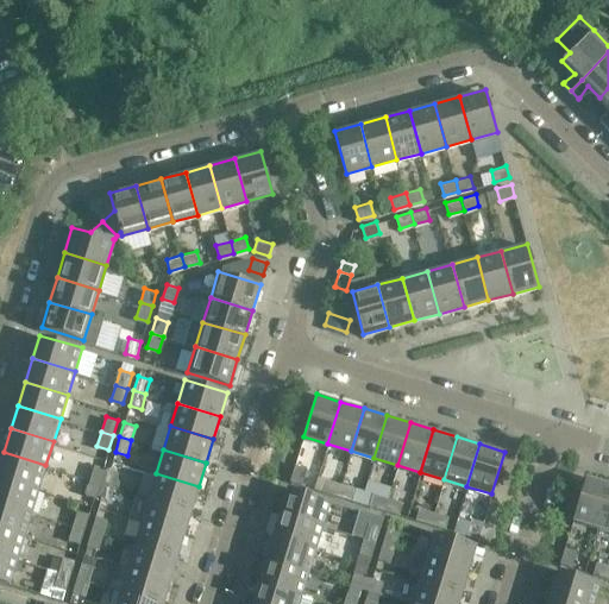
[(4,452),(0,463),(0,476),(38,489),(45,465),(4,452)]
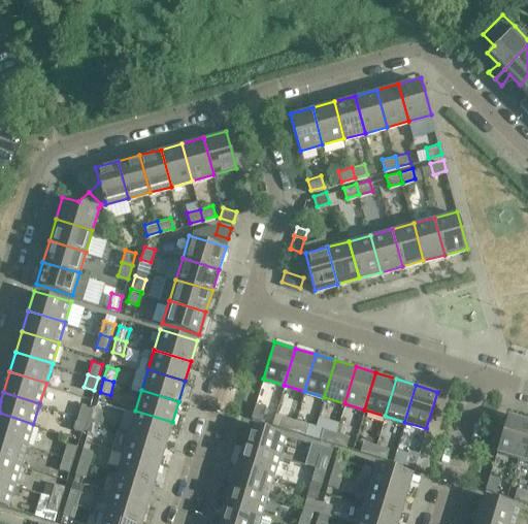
[(256,401),(252,416),(262,419),(266,404),(256,401)]
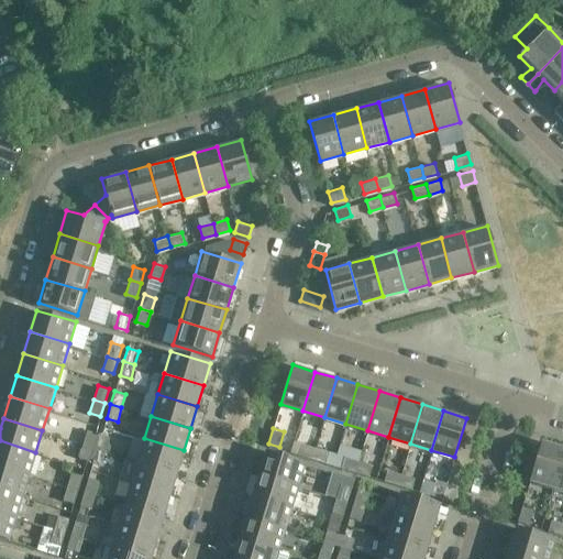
[(88,429),(84,442),(95,446),(99,433),(88,429)]
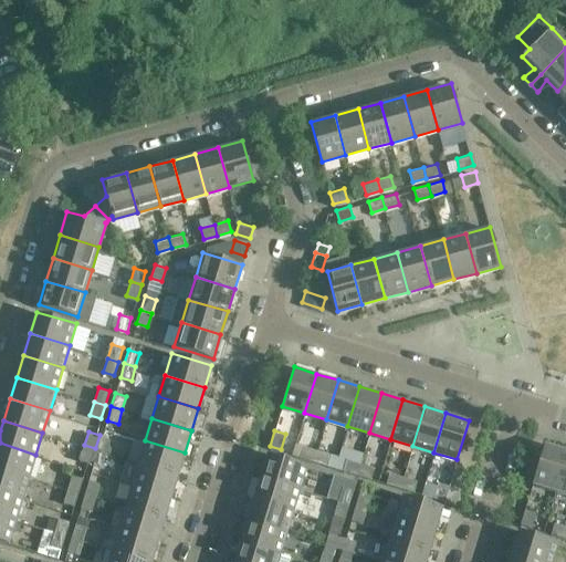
[(100,435),(95,448),(106,453),(109,438),(100,435)]
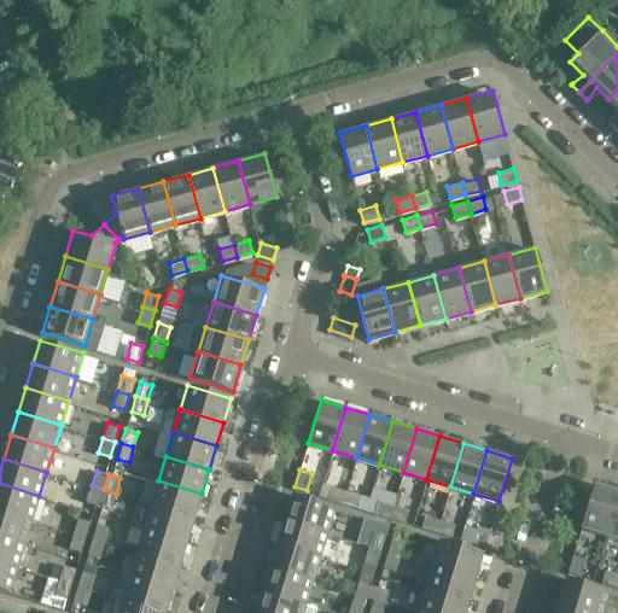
[(158,480),(151,505),(194,517),(202,494),(158,480)]
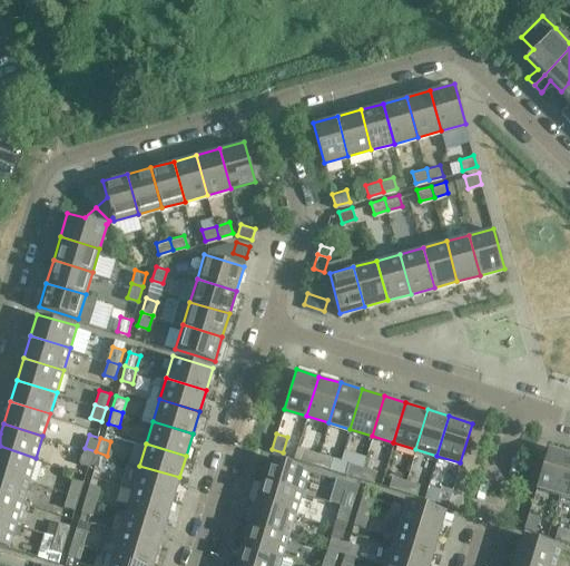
[(0,446),(0,470),(29,479),(36,458),(0,446)]
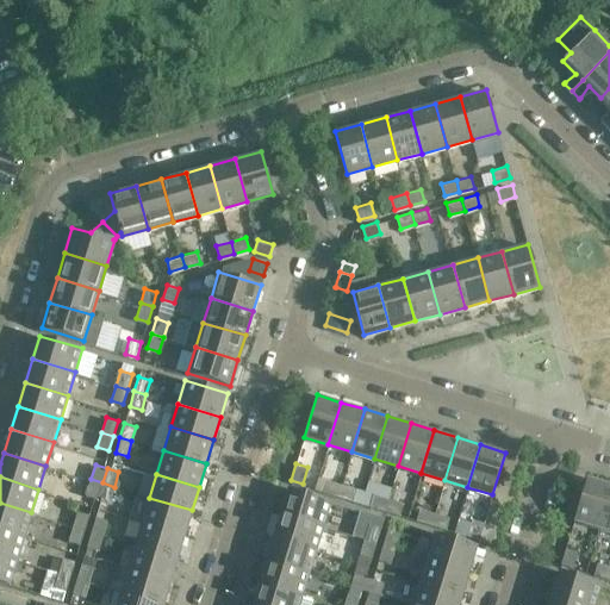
[(609,484),(587,478),(574,519),(597,526),(609,485),(609,484)]
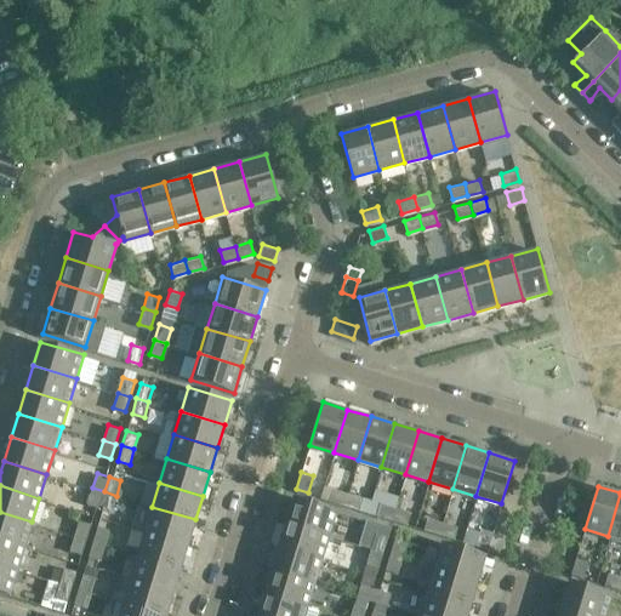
[(92,488),(87,503),(100,507),(104,491),(92,488)]
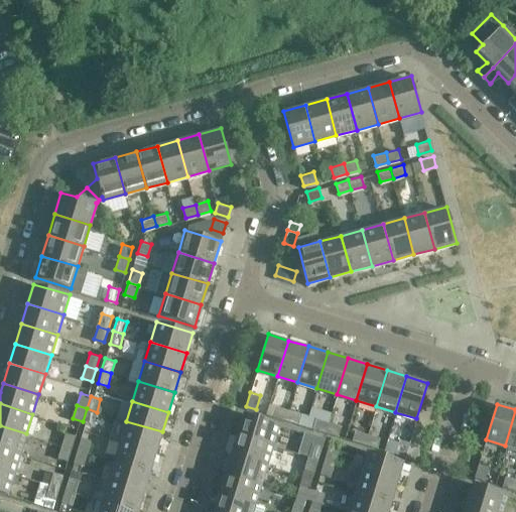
[(277,405),(273,415),(286,418),(289,408),(277,405)]
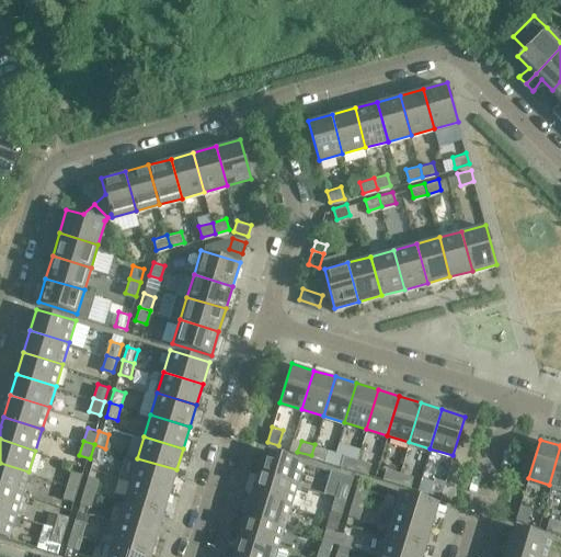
[(94,444),(90,458),(101,462),(105,448),(94,444)]
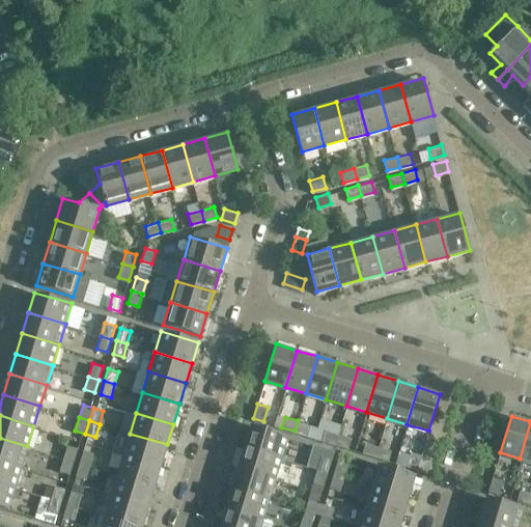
[(298,420),(295,431),(307,435),(310,424),(298,420)]
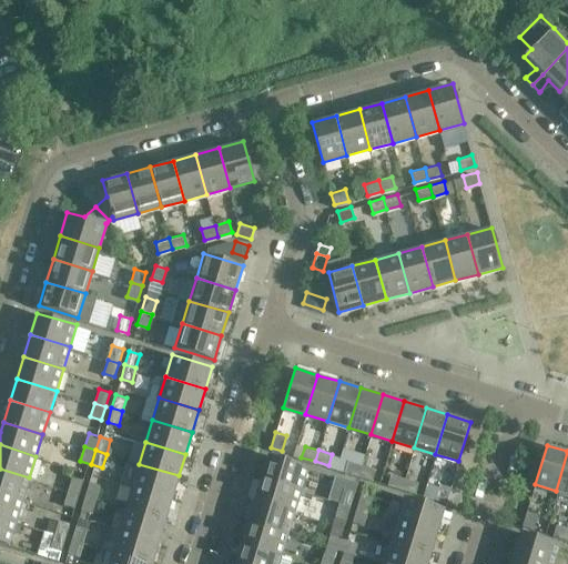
[(567,452),(556,491),(567,494),(567,452)]
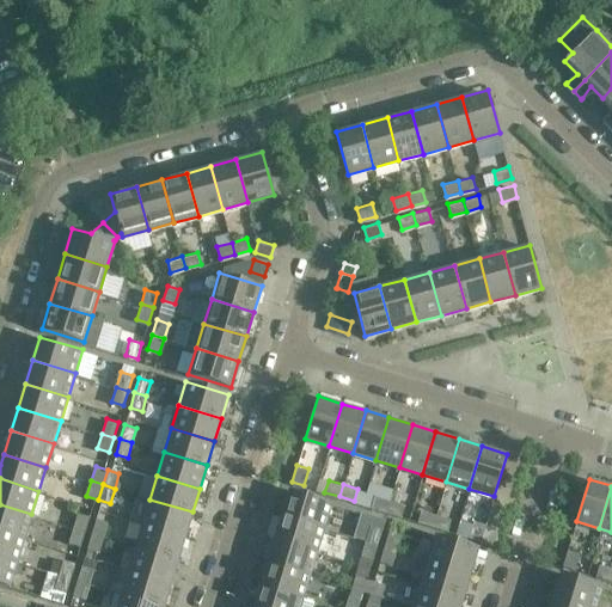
[(289,489),(282,513),(324,526),(331,502),(289,489)]
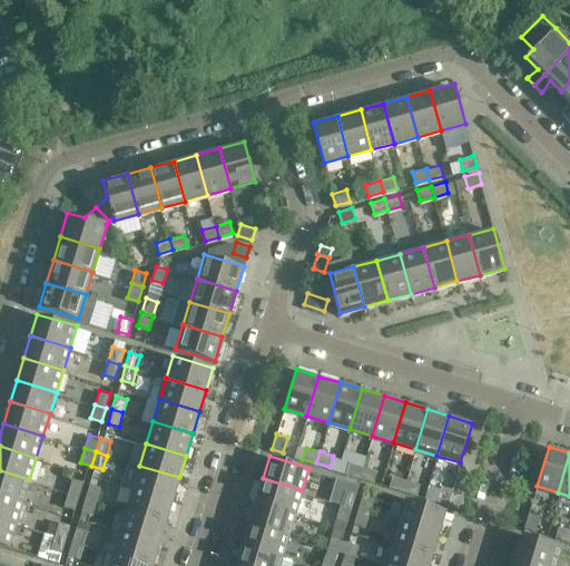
[(350,461),(346,472),(360,476),(363,465),(350,461)]
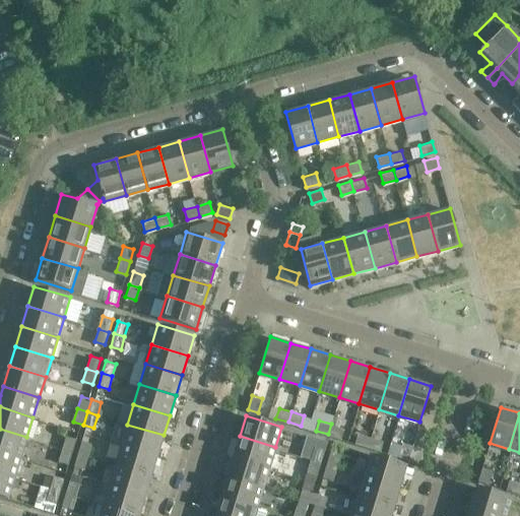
[(331,424),(328,434),(340,438),(343,428),(331,424)]
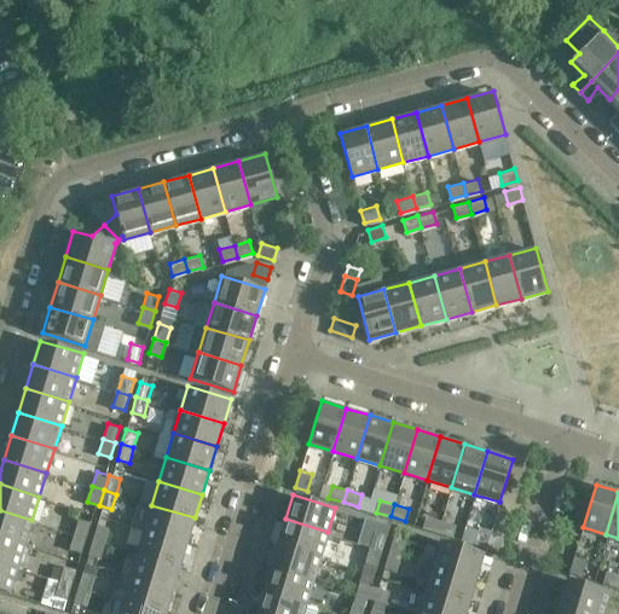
[(151,505),(144,528),(187,542),(195,517),(151,505)]
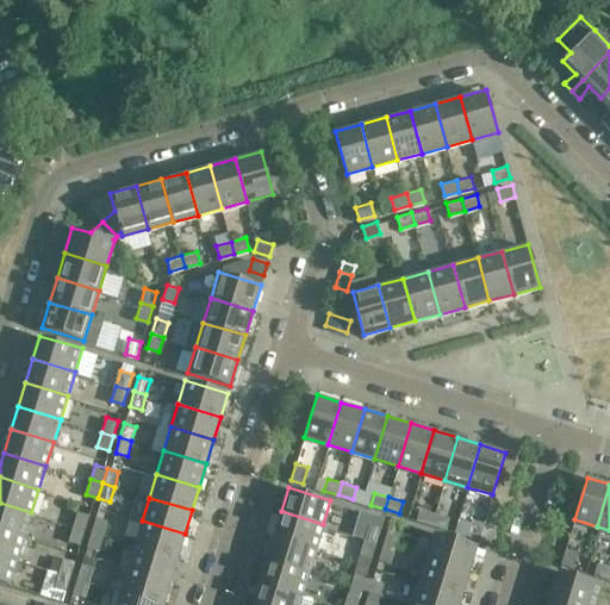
[(0,503),(0,528),(24,536),(31,512),(0,503)]
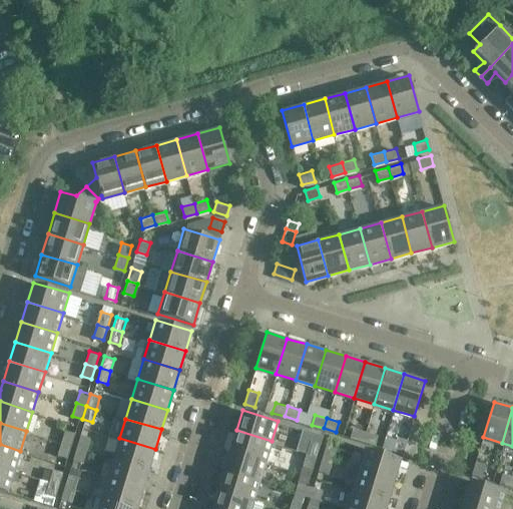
[(354,427),(350,437),(363,440),(366,430),(354,427)]
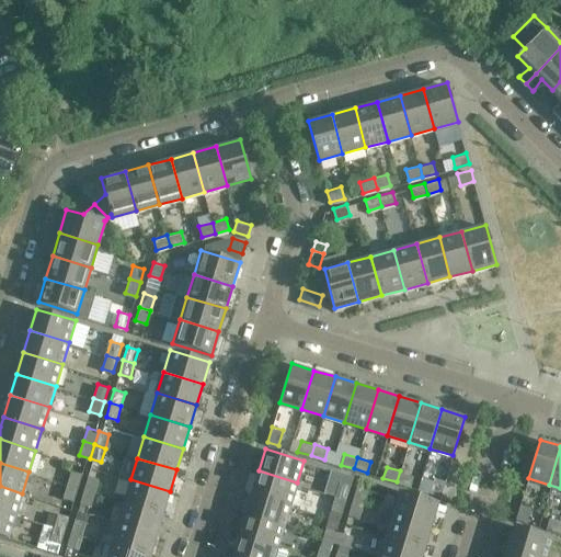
[(71,469),(67,484),(78,487),(82,473),(71,469)]
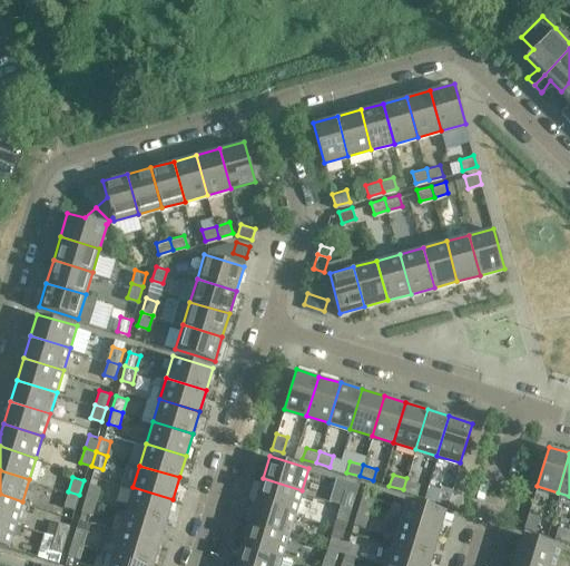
[(263,478),(256,500),(295,513),(302,490),(263,478)]
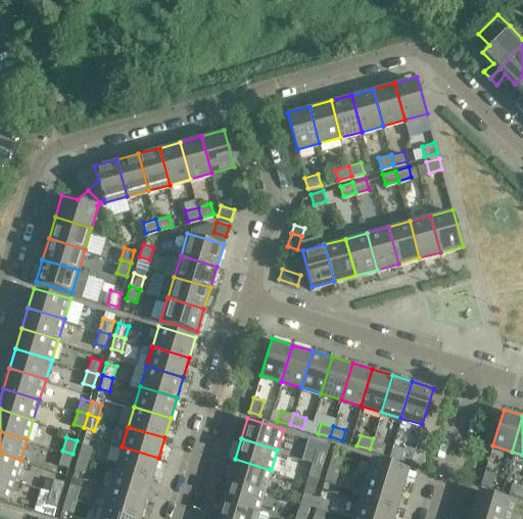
[(373,438),(370,449),(382,453),(385,442),(373,438)]
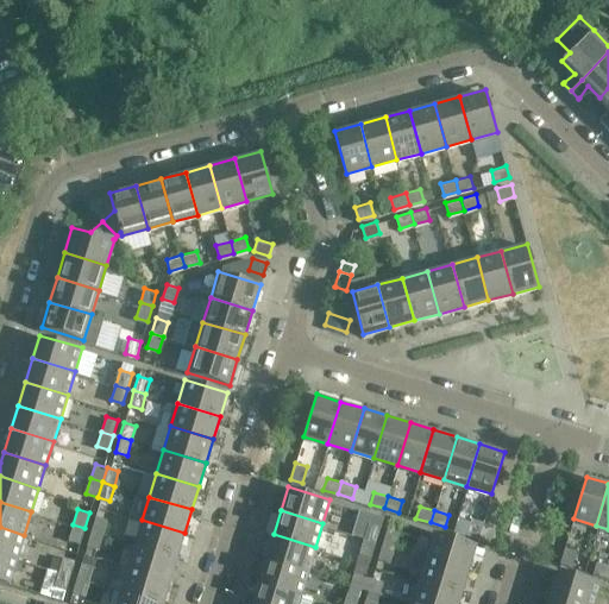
[(95,515),(92,529),(104,533),(107,518),(95,515)]
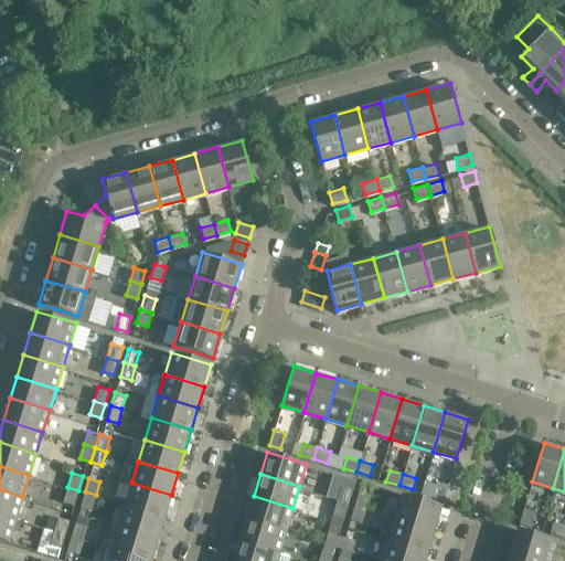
[(437,480),(433,496),(444,498),(448,484),(437,480)]
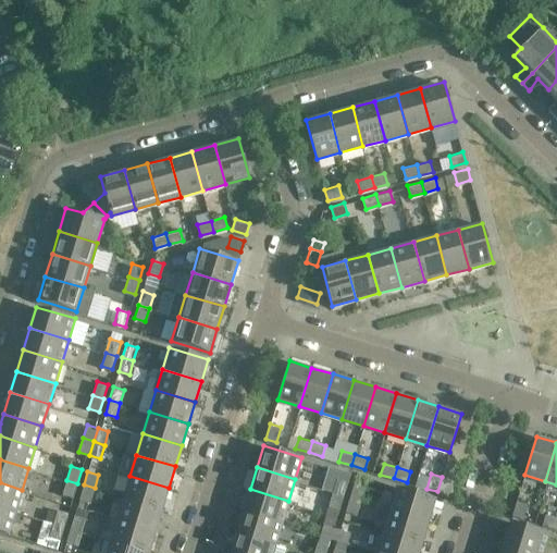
[(130,476),(123,498),(162,510),(169,488),(130,476)]
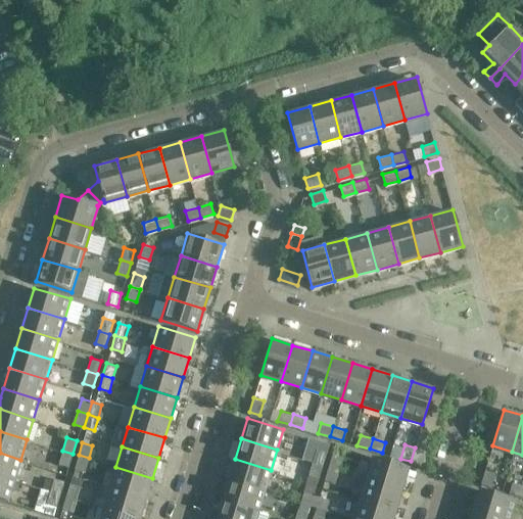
[(316,447),(313,461),(323,464),(326,451),(316,447)]
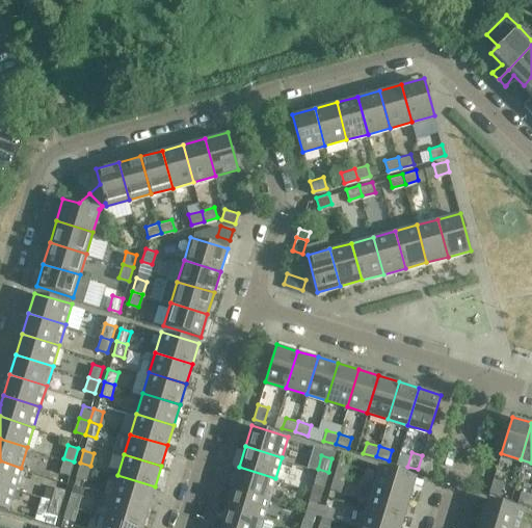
[(63,458),(59,471),(70,474),(74,462),(63,458)]
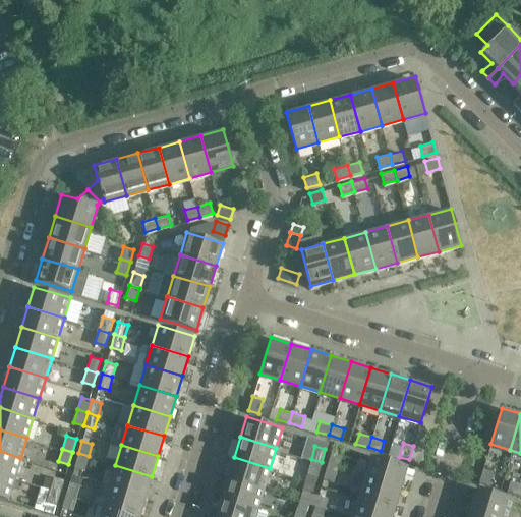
[(0,451),(0,473),(14,478),(20,458),(0,451)]
